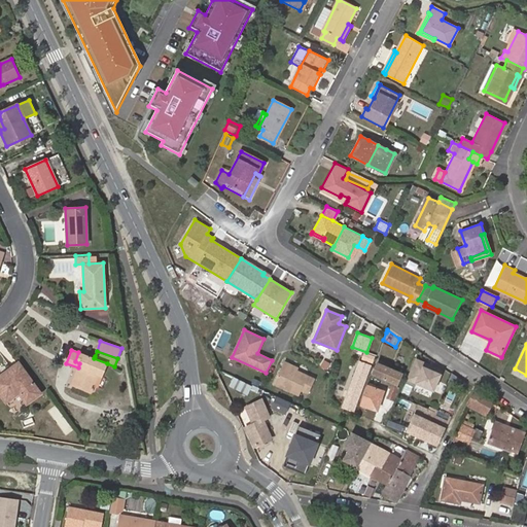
[(75,361),(79,363),(78,367),(71,385),(81,389),(91,392),(98,377),(101,377),(107,363),(94,358),(84,355),(78,352),(75,361)]
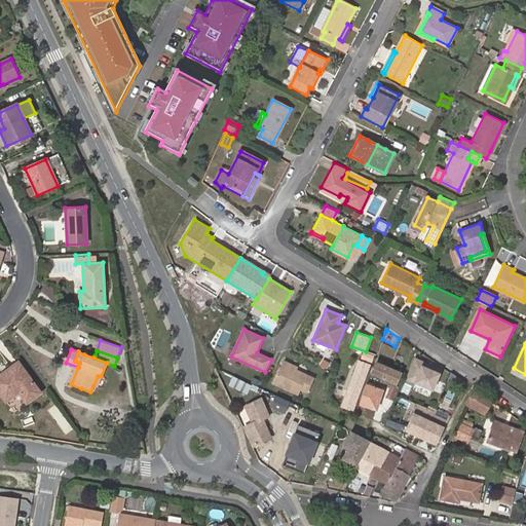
[(284,361),(282,364),(296,370),(297,367),(284,361)]
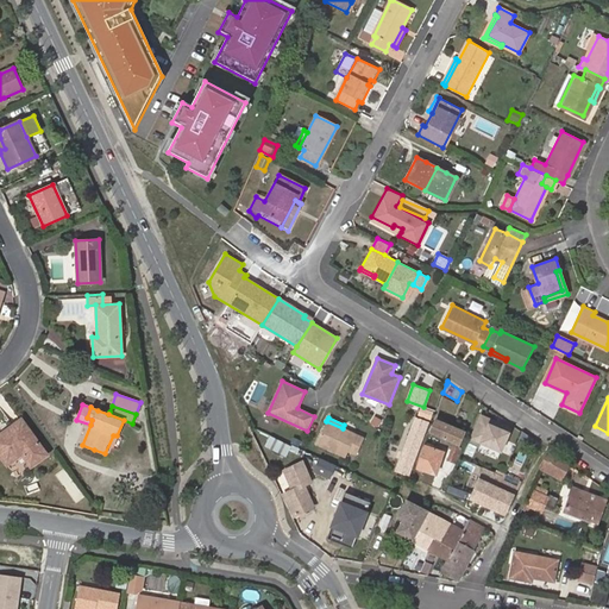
[(403,451),(400,459),(396,470),(409,473),(427,424),(415,418),(403,451)]
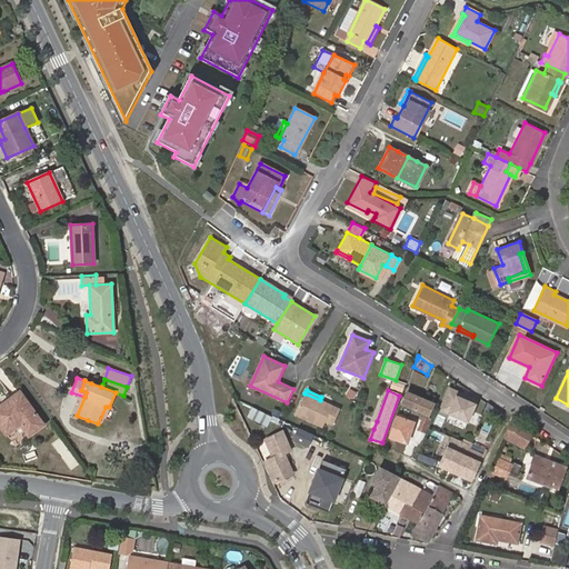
[(19,391),(0,405),(0,425),(7,435),(20,425),(29,436),(45,425),(19,391)]
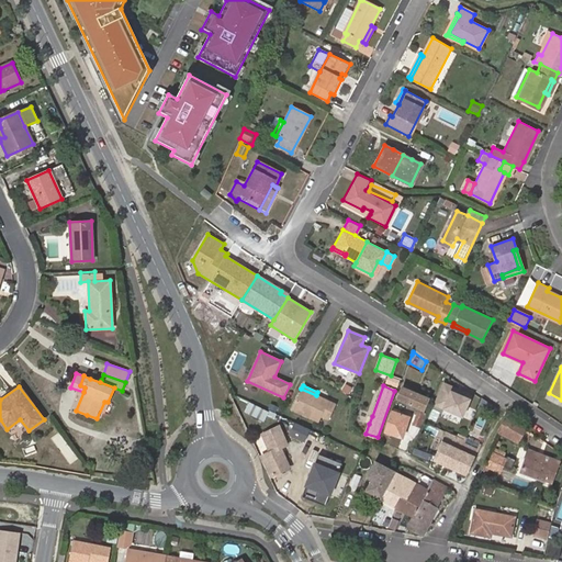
[(401,386),(396,398),(424,409),(429,398),(401,386)]
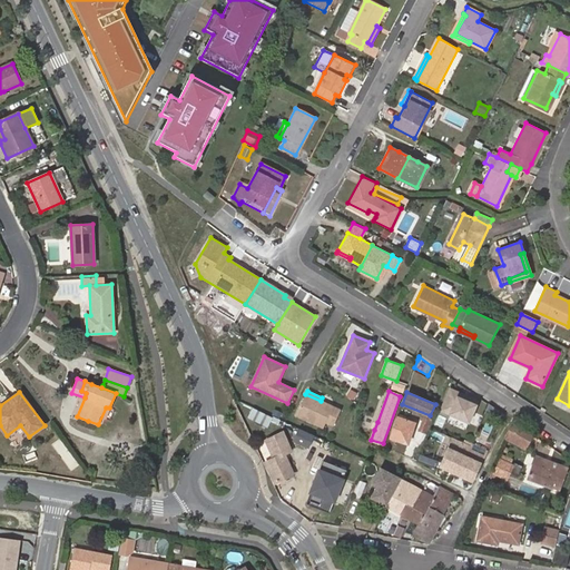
[(321,401),(305,394),(296,414),(323,426),(325,421),(334,425),(341,411),(321,401)]
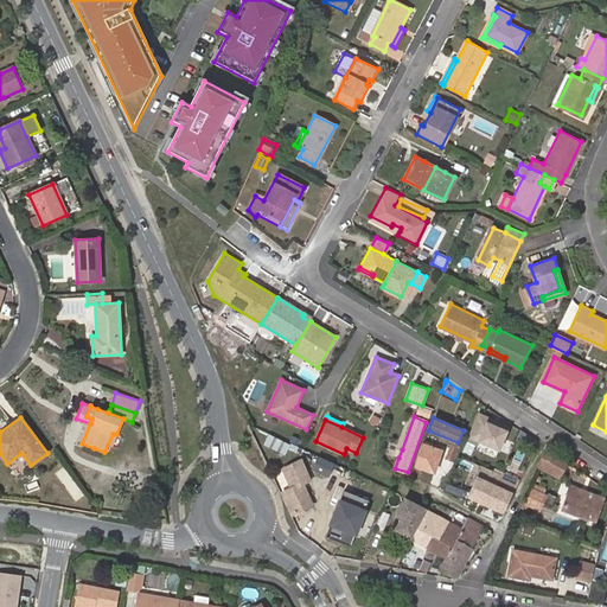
[(283,455),(289,445),(268,434),(262,446),(283,455)]
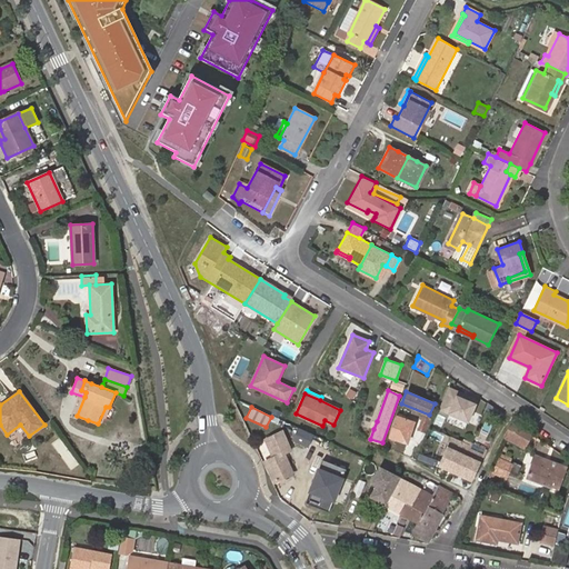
[(396,417),(389,437),(407,443),(413,422),(396,417)]
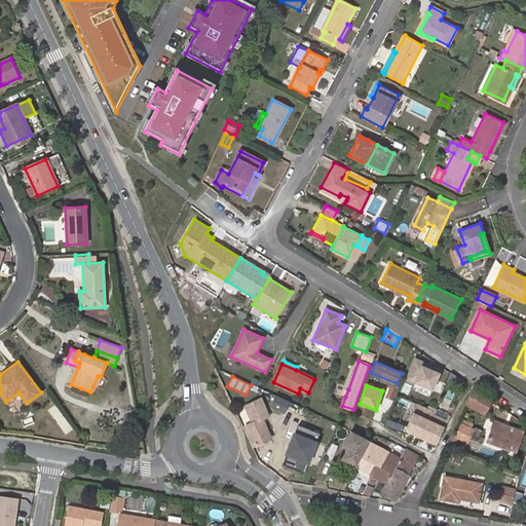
[(386,397),(395,400),(399,388),(391,385),(386,397)]
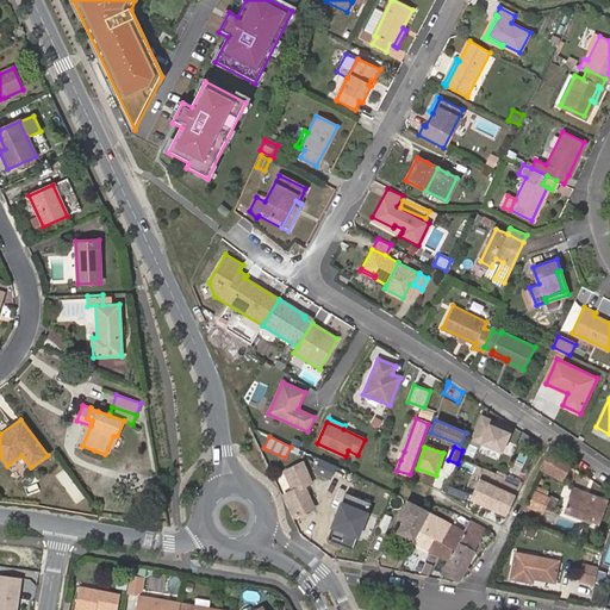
[(551,453),(541,468),(562,479),(570,464),(551,453)]
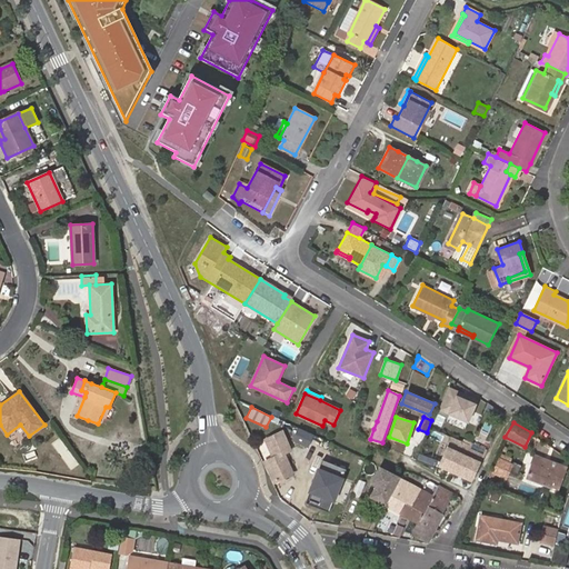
[(307,449),(313,435),(297,427),(290,440),(307,449)]
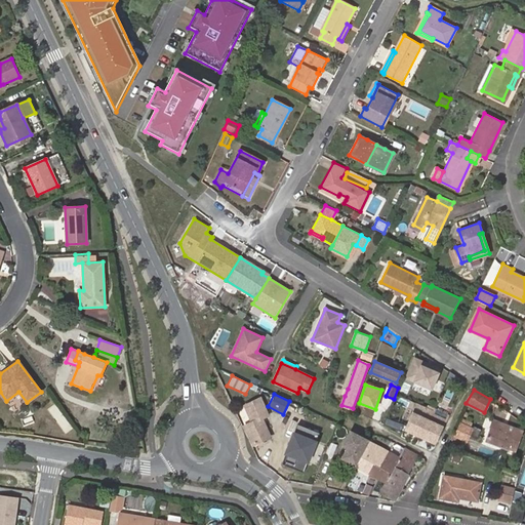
[(6,402),(12,411),(22,404),(15,395),(6,402)]
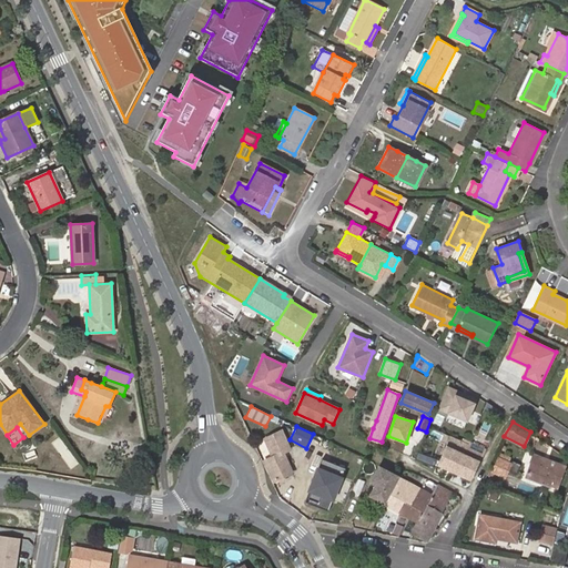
[(293,472),(283,452),(290,448),(281,429),(264,437),(273,455),(265,459),(275,480),(293,472)]
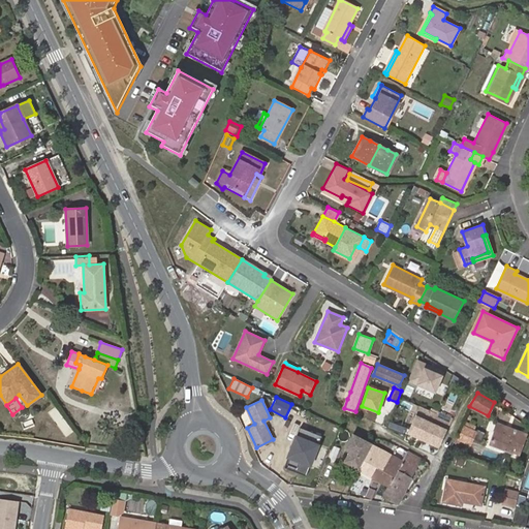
[(449,419),(421,406),(409,432),(438,445),(449,419)]
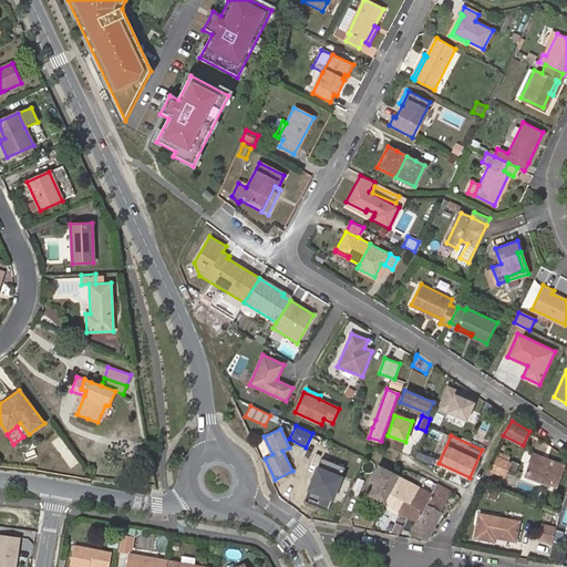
[(565,464),(534,453),(525,475),(557,487),(565,464)]
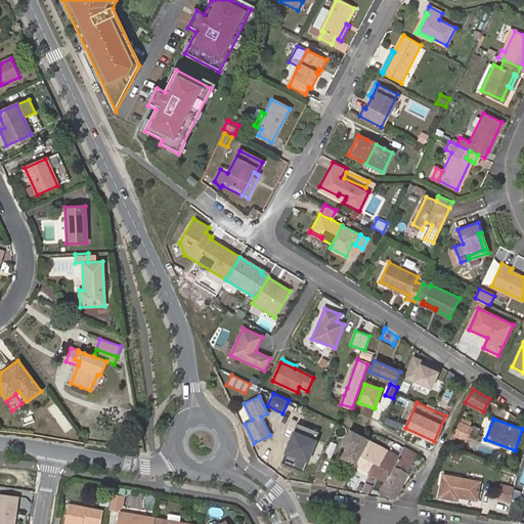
[(472,428),(461,423),(454,435),(465,440),(472,428)]
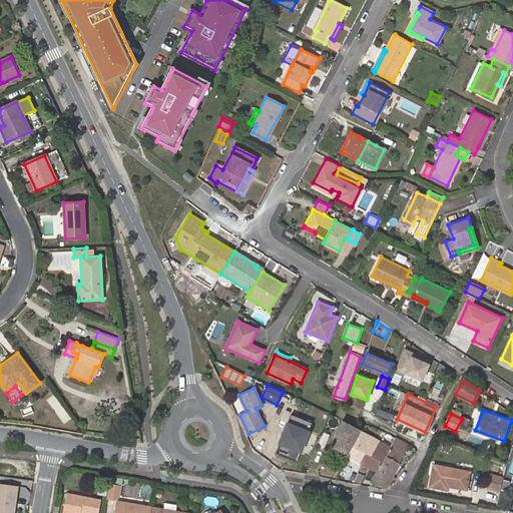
[(339,437),(346,424),(342,421),(335,434),(339,437)]
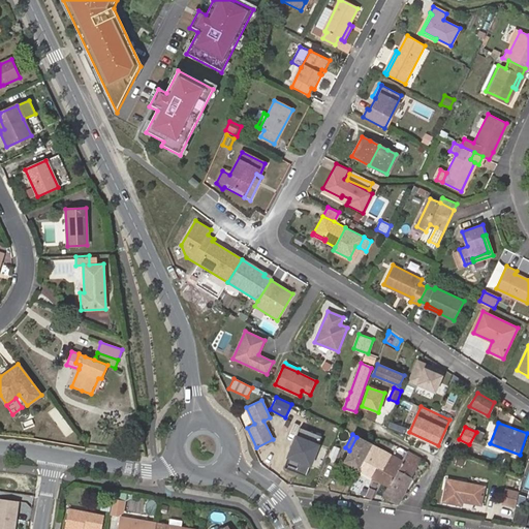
[(319,447),(294,437),(285,460),(310,470),(319,447)]
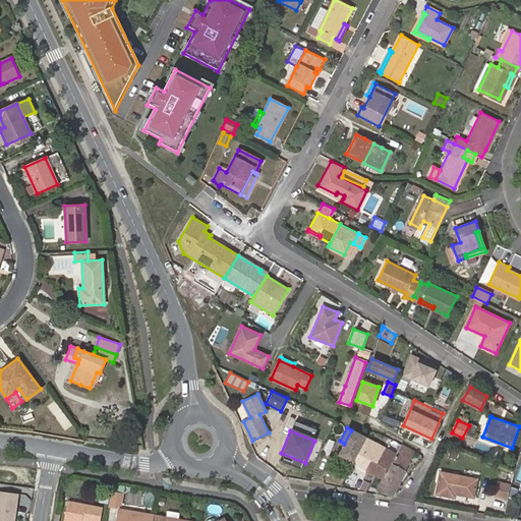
[(338,454),(353,462),(366,439),(351,430),(344,444),(338,454)]
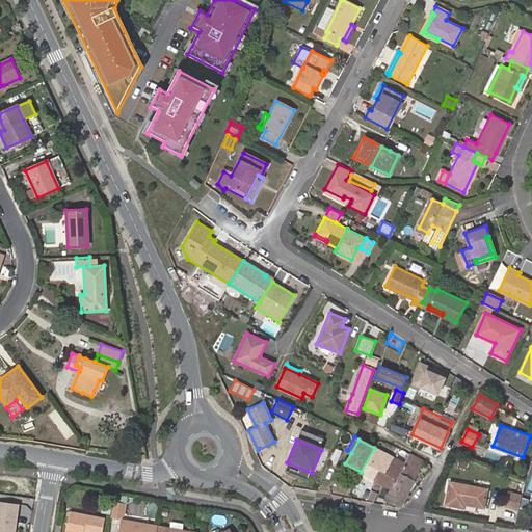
[(374,448),(361,472),(374,479),(382,463),(389,467),(395,457),(374,447),(374,448)]
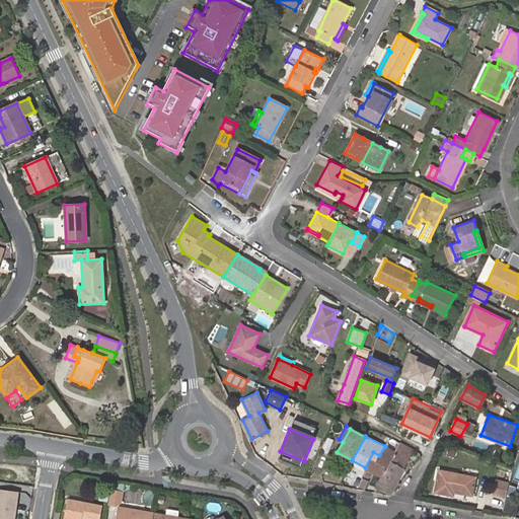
[(332,440),(325,438),(320,452),(326,454),(332,440)]
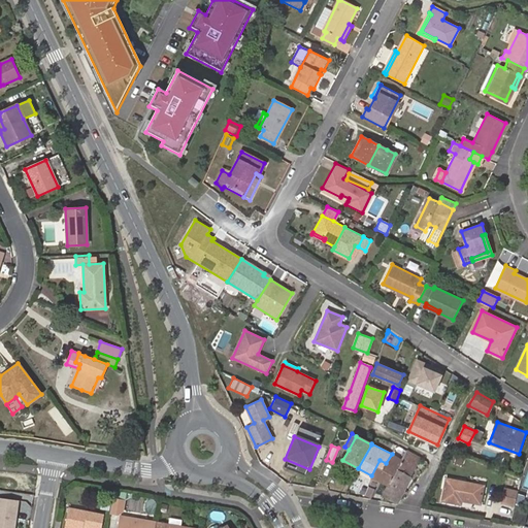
[(407,450),(402,459),(388,485),(383,495),(397,501),(421,457),(407,450)]
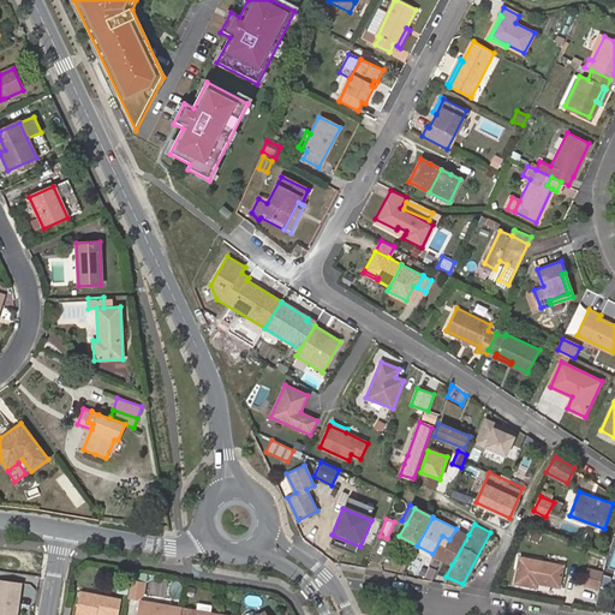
[(469,535),(457,529),(449,539),(442,536),(433,554),(452,565),(469,535)]
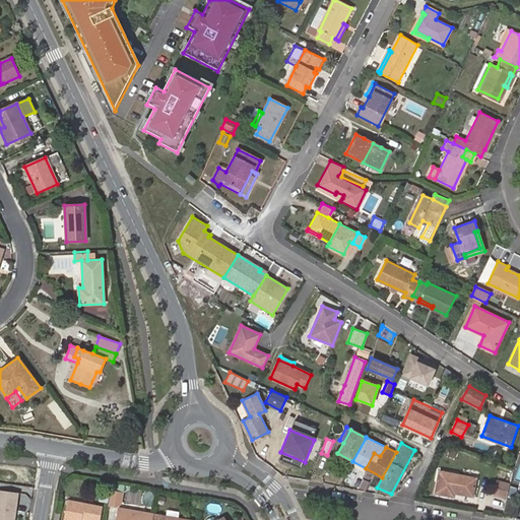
[(458,492),(458,495),(474,497),(477,477),(442,471),(437,494),(455,497),(456,494),(456,492),(458,492)]
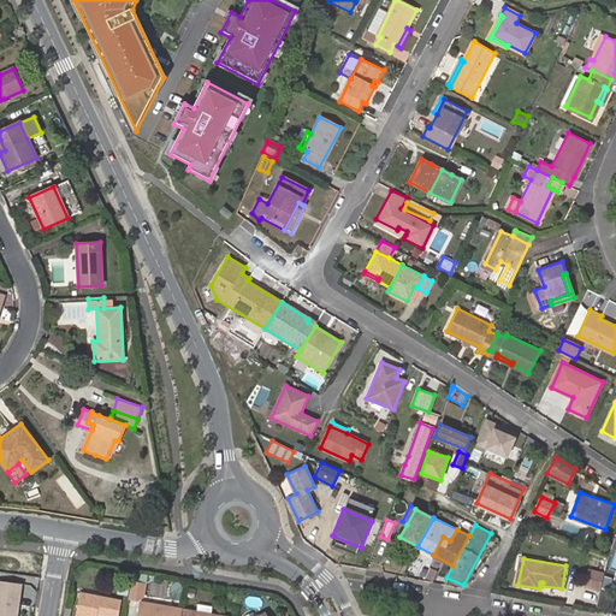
[(424,578),(432,581),(437,572),(428,567),(424,578)]
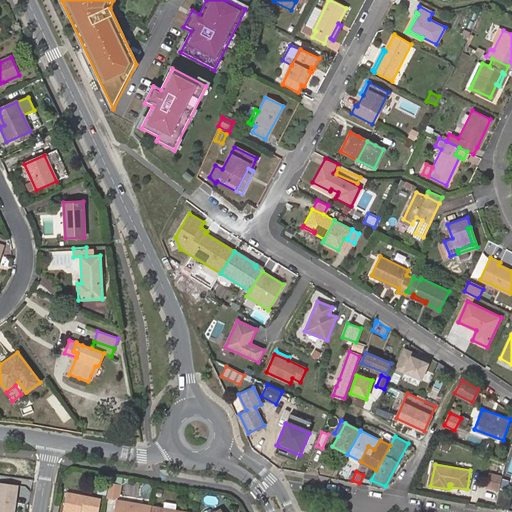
[(500,492),(504,477),(491,474),(488,489),(500,492)]
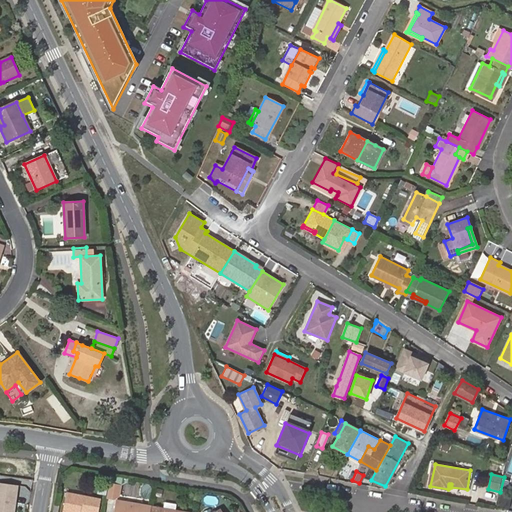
[(16,511),(20,485),(0,482),(0,511),(16,511)]
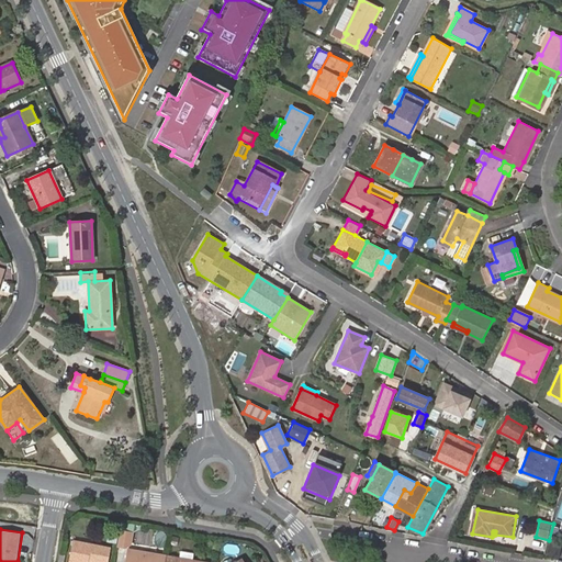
[(135,544),(137,534),(125,531),(122,546),(131,547),(135,544)]
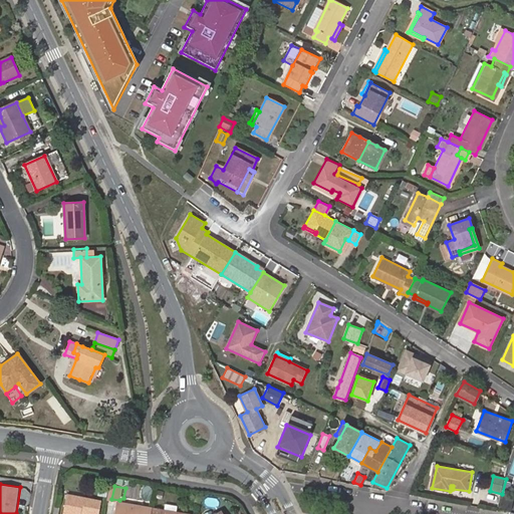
[(65,513),(84,513),(85,513),(87,513),(102,513),(105,501),(70,494),(65,513)]
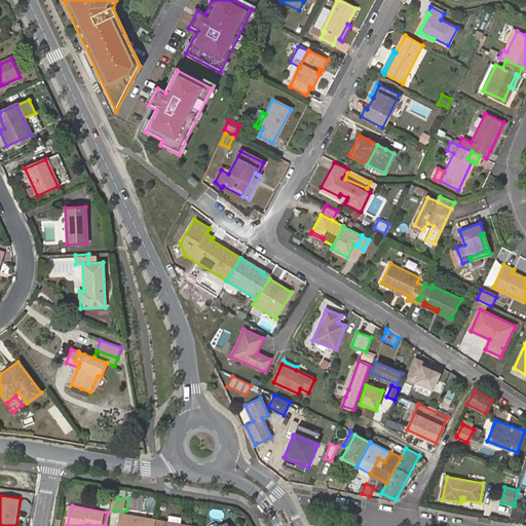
[(121,525),(159,525),(160,522),(124,515),(121,525)]
